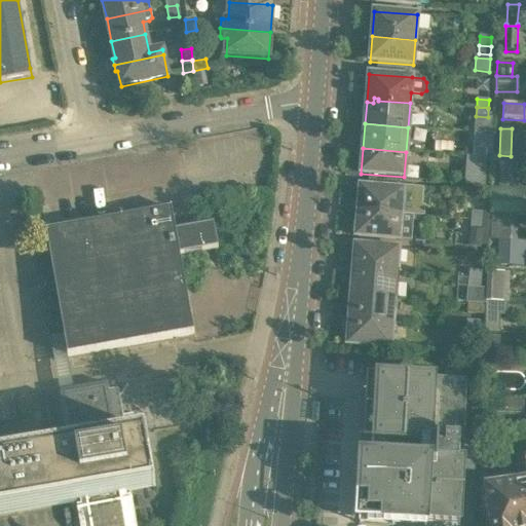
[(474,157),(486,158),(486,150),(475,149),(474,157)]
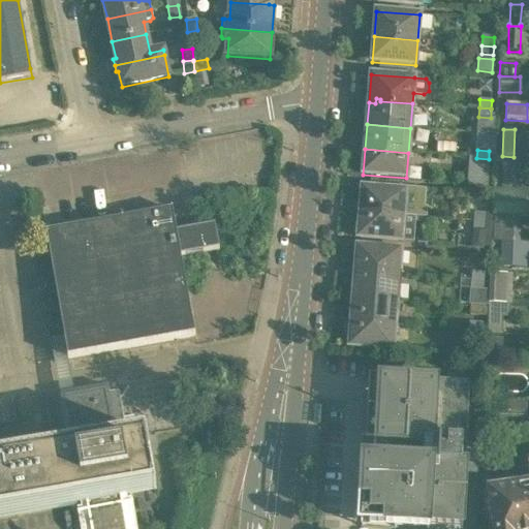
[(489,159),(476,158),(476,166),(488,167),(489,159)]
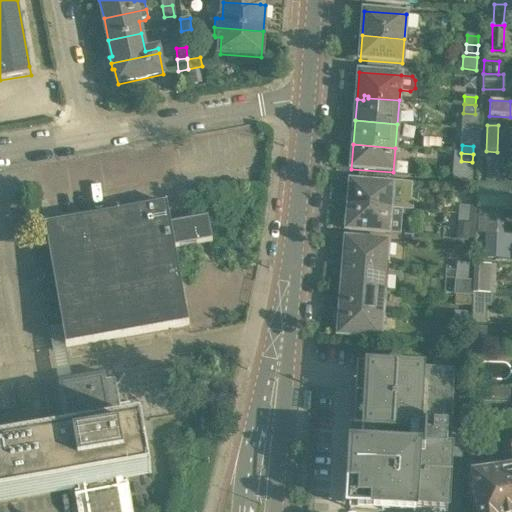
[(487,157),(486,182),(499,183),(500,158),(487,157)]
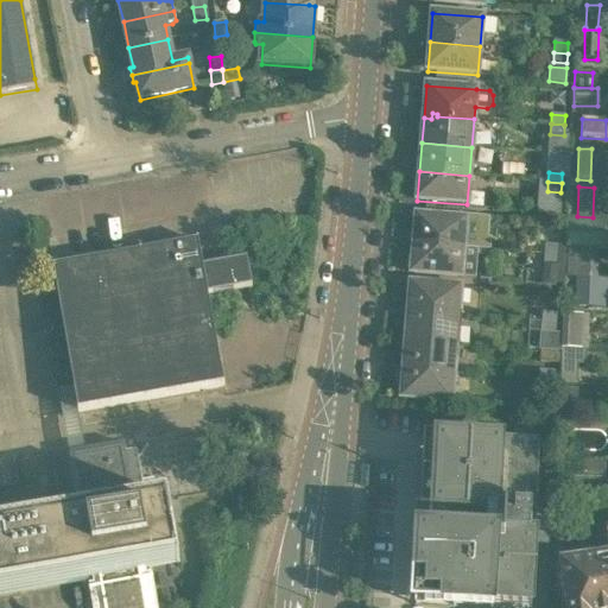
[(413,244),(463,248),(466,219),(416,215),(413,244)]
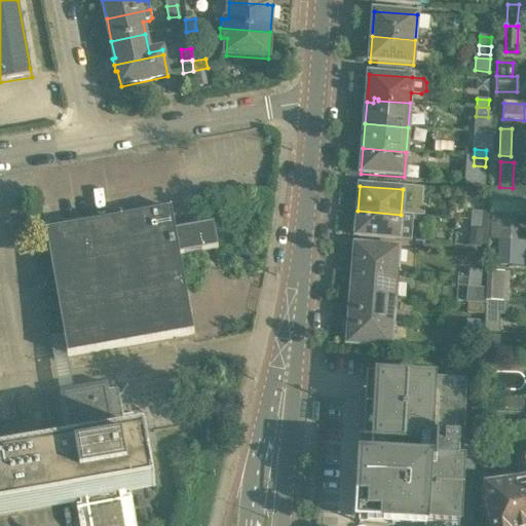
[(492,187),(490,215),(518,216),(525,215),(525,188),(513,188),(499,187),(492,187)]
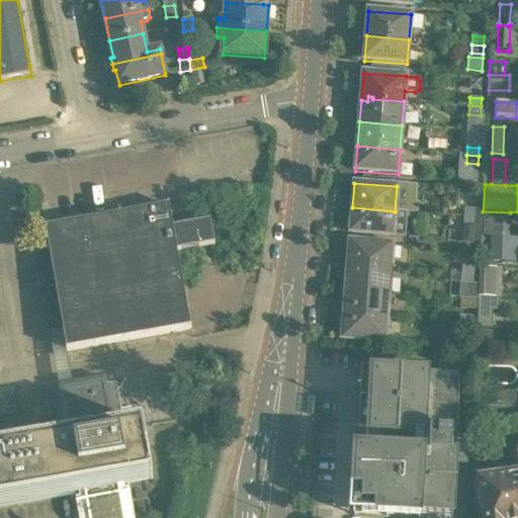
[(191,329),(182,282),(177,251),(214,245),(210,220),(172,227),(169,205),(45,227),(67,351),(191,329)]
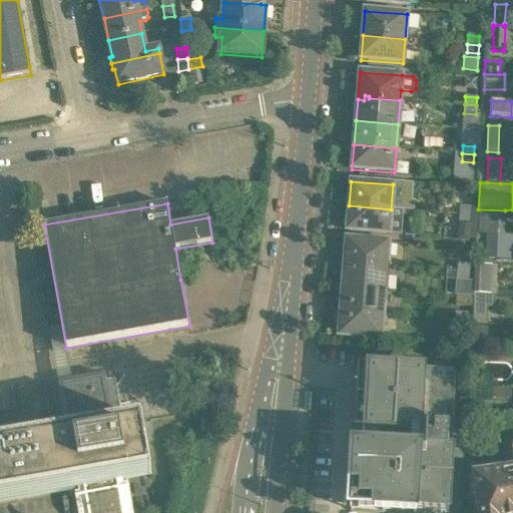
[(391,209),(349,205),(347,230),(401,234),(403,210),(391,209)]
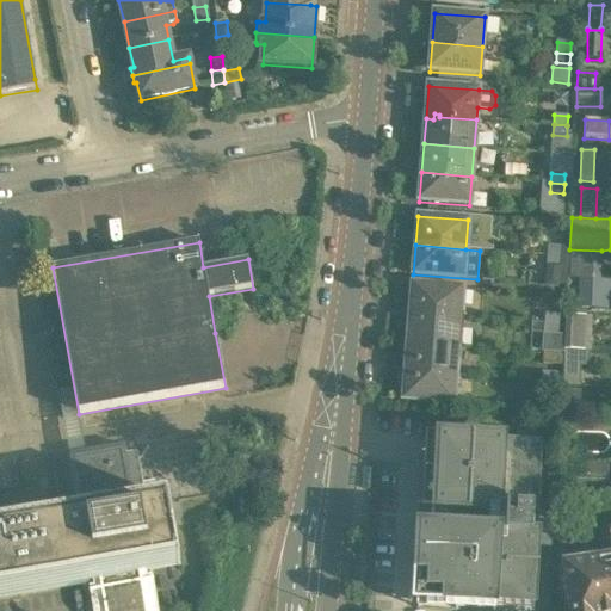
[(548,255),(561,257),(562,247),(548,246),(548,255)]
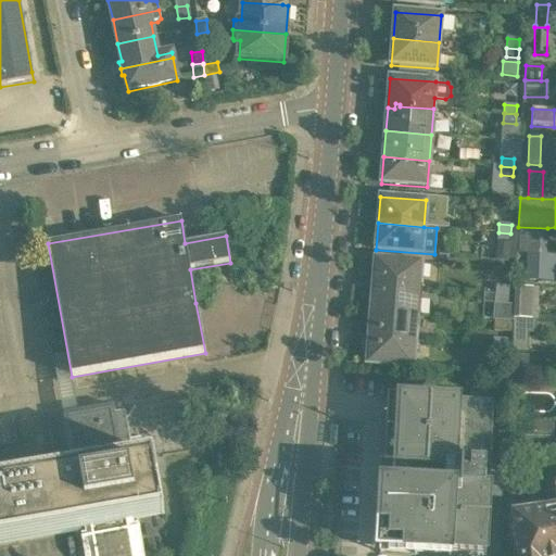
[(518,254),(528,254),(528,253),(546,254),(547,228),(518,227),(518,254)]
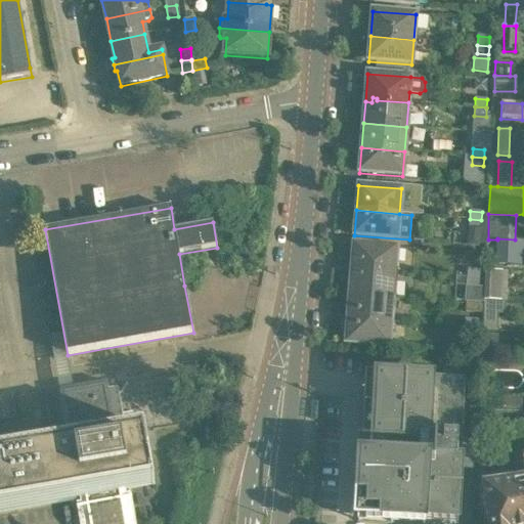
[(481,220),(470,219),(469,227),(481,229),(481,220)]
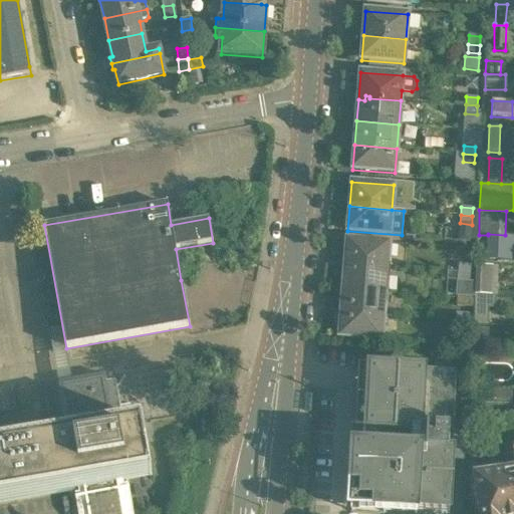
[(459,241),(470,242),(472,225),(460,223),(459,241)]
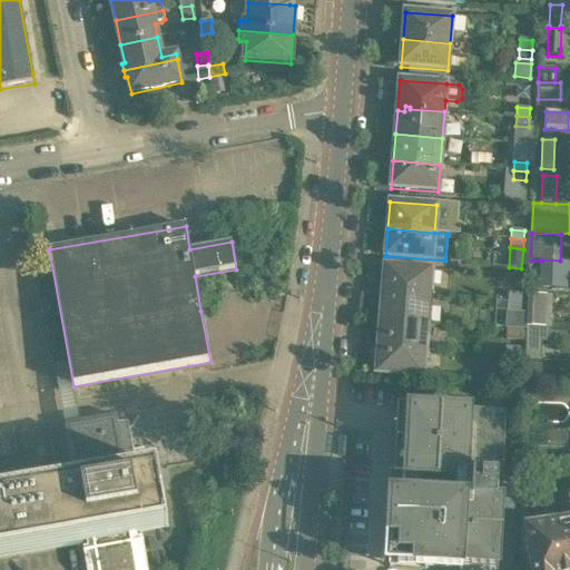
[(383,293),(430,297),(432,269),(385,266),(383,293)]
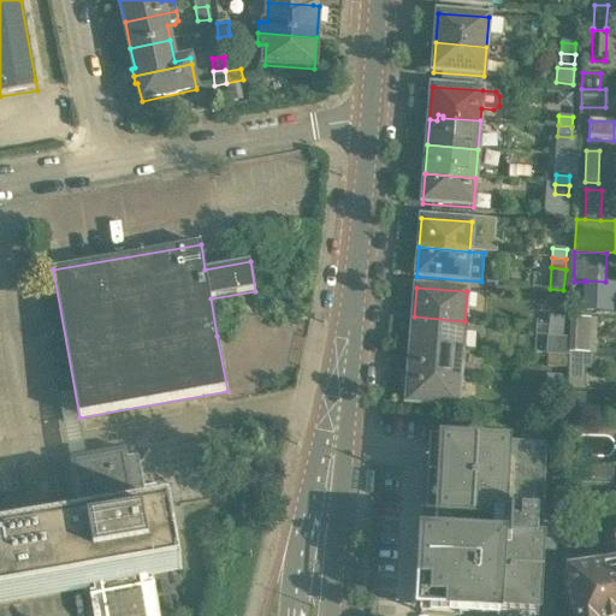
[(412,345),(462,349),(465,321),(414,317),(412,345)]
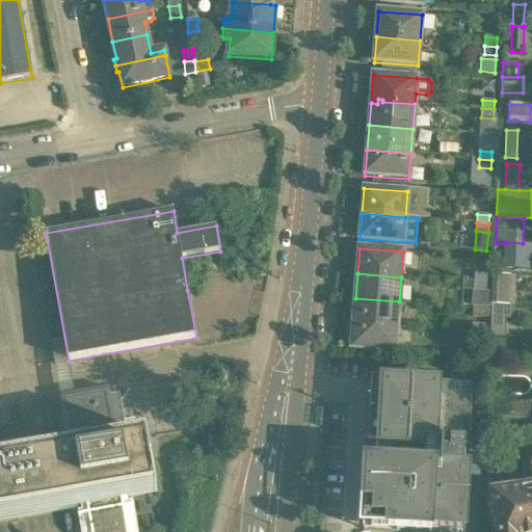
[(474,283),(486,284),(486,274),(475,273),(474,283)]
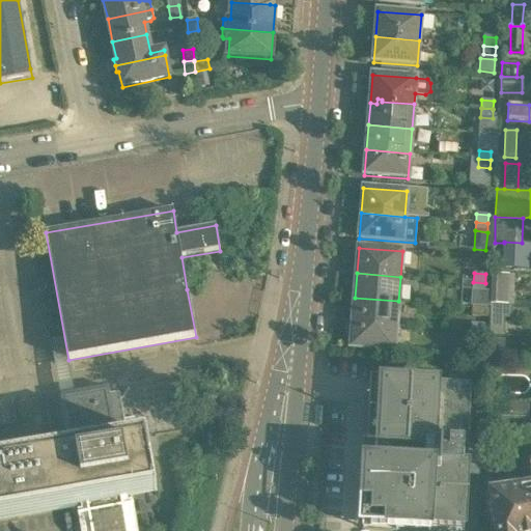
[(491,305),(512,306),(513,306),(514,275),(491,274),(490,305),(491,309),(491,305)]
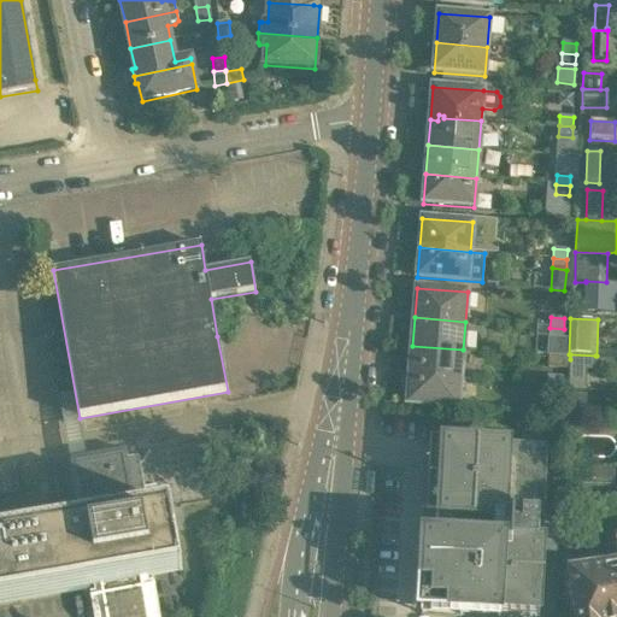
[(564,329),(550,328),(550,338),(563,339),(564,329)]
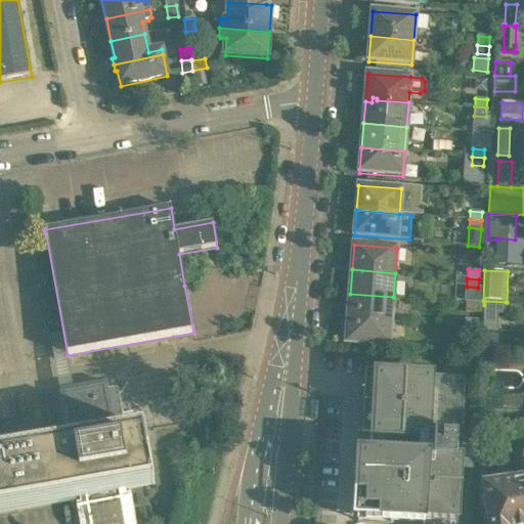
[(465,302),(482,303),(483,289),(466,287),(465,302)]
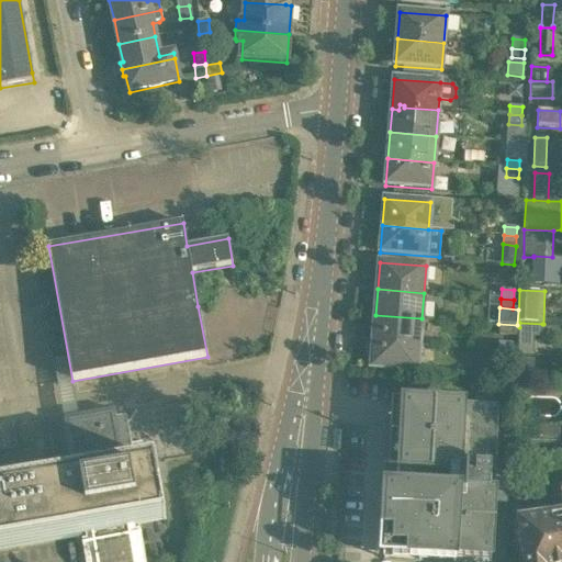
[(375,315),(373,341),(419,345),(422,318),(375,315)]
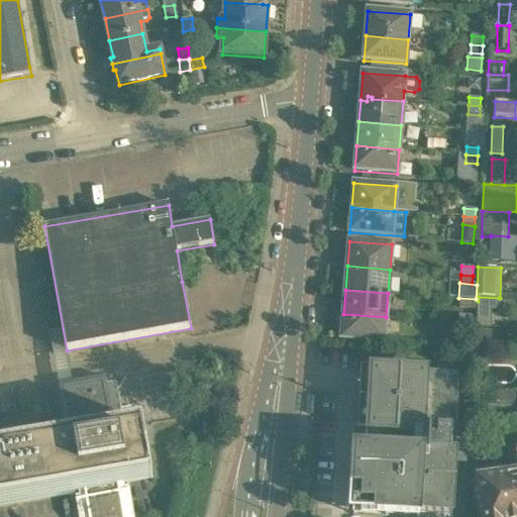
[(477,327),(486,327),(491,327),(491,311),(499,311),(499,298),(478,297),(478,301),(478,310),(478,311),(477,327)]
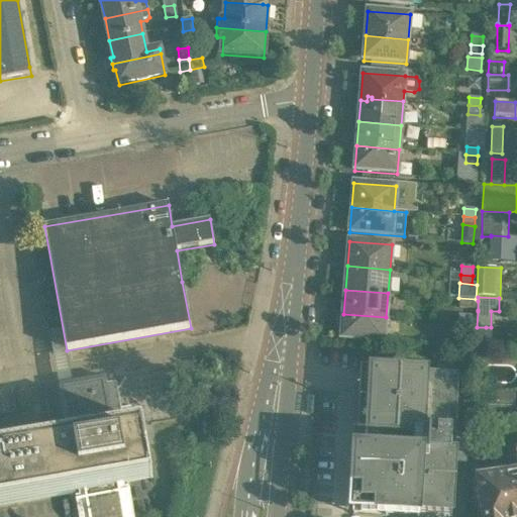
[(458,310),(478,311),(478,310),(478,301),(458,300),(458,310)]
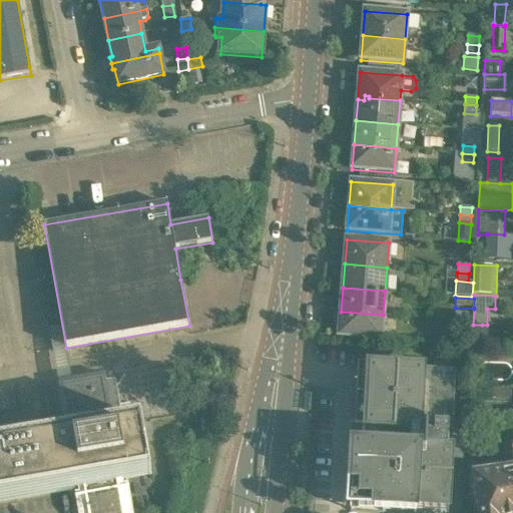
[(381,340),(383,315),(341,312),(339,337),(381,340)]
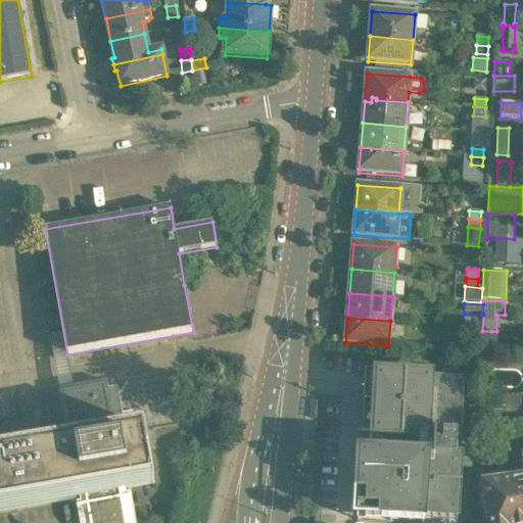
[(465,319),(464,327),(476,328),(476,320),(465,319)]
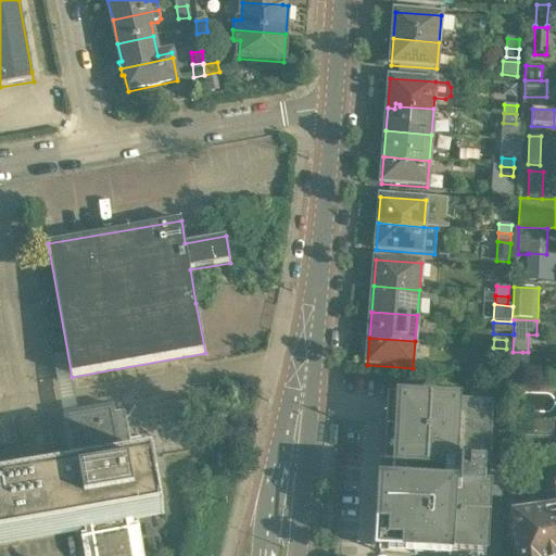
[(505,357),(506,349),(493,348),(493,357),(505,357)]
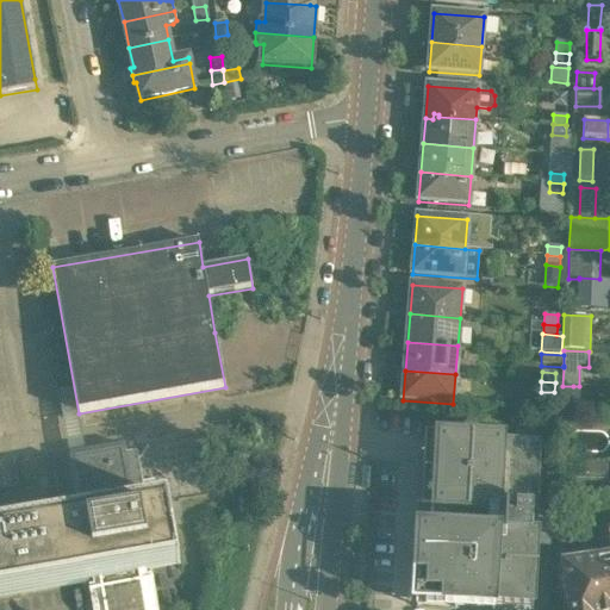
[(578,406),(565,406),(565,419),(578,419),(578,406)]
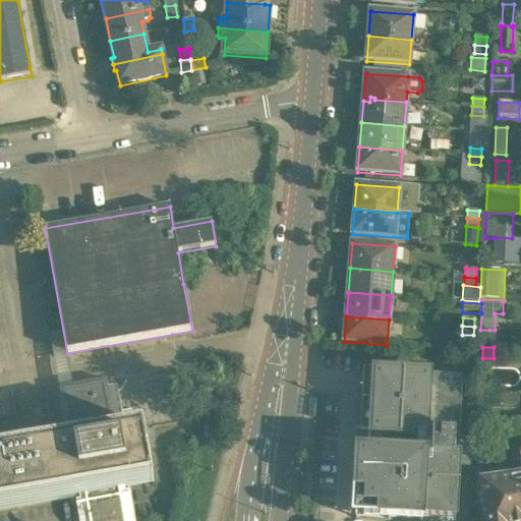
[(472,443),(473,440),(459,439),(462,378),(362,372),(359,436),(368,437),(364,511),(388,512),(388,518),(451,520),(454,520),(458,463),(465,463),(466,442),(472,443)]
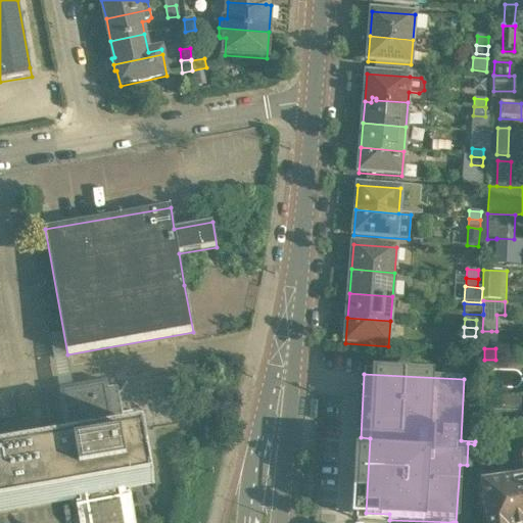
[(67,443),(0,456),(0,511),(86,495),(87,502),(83,503),(86,522),(128,522),(123,495),(119,495),(117,490),(152,484),(154,484),(149,460),(148,460),(147,455),(149,455),(144,429),(142,430),(101,438),(100,433),(116,430),(107,381),(58,389),(67,443)]
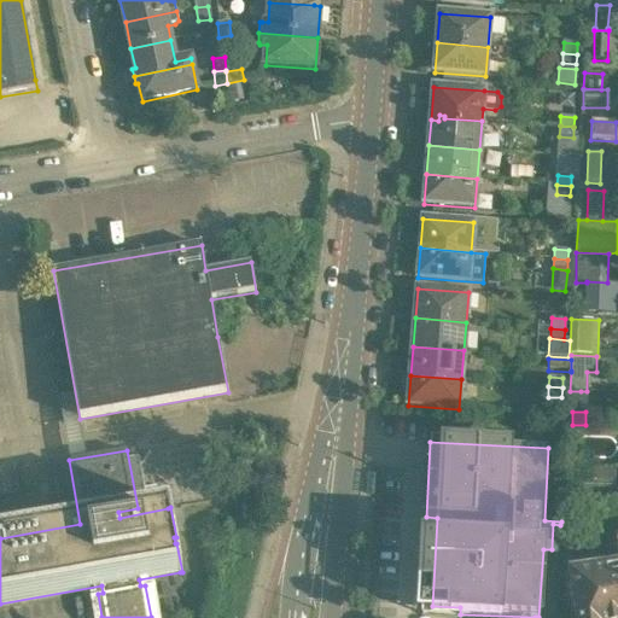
[(579,467),(579,487),(614,487),(614,468),(579,467)]
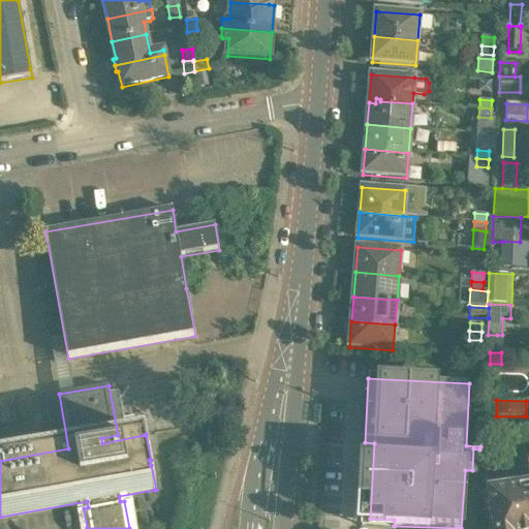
[(497,418),(484,417),(483,438),(496,439),(497,418)]
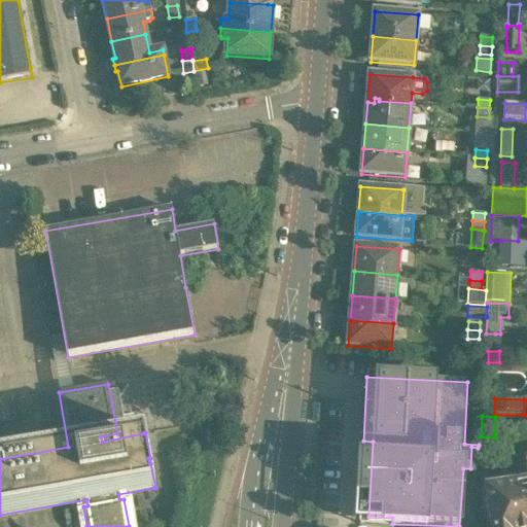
[(526,526),(526,487),(526,483),(487,489),(492,526),(526,526)]
